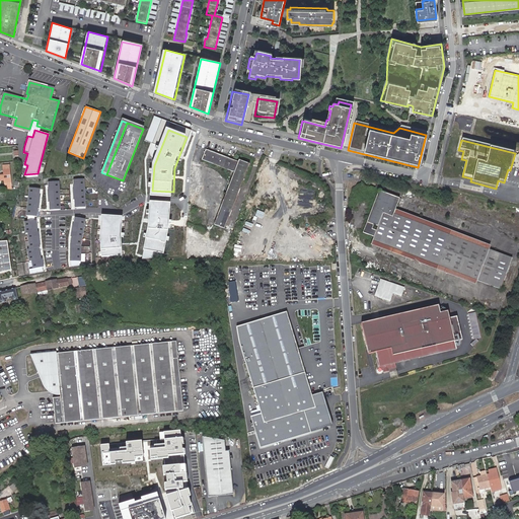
[(203,160),(234,171),(214,224),(226,229),(251,164),(240,160),(239,163),(207,150),(203,160)]
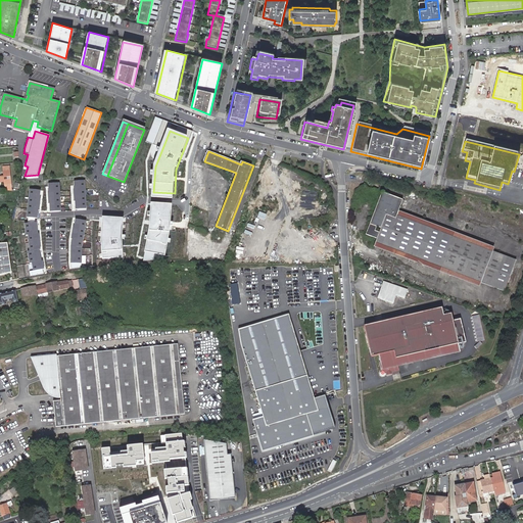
[(10,183),(11,183),(10,170),(5,171),(5,177),(0,177),(0,181),(5,181),(5,184),(10,183)]
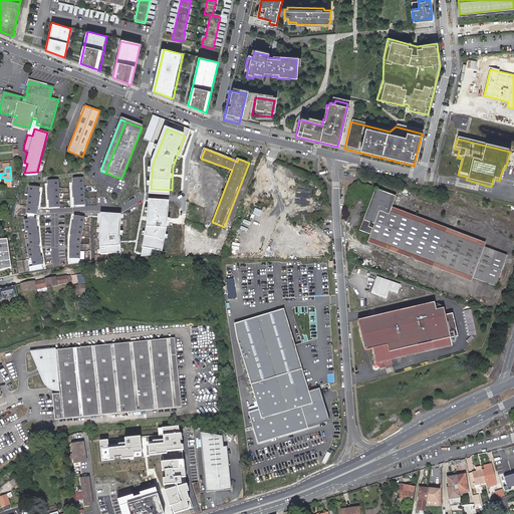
[(84,180),(73,180),(75,208),(87,207),(84,180)]
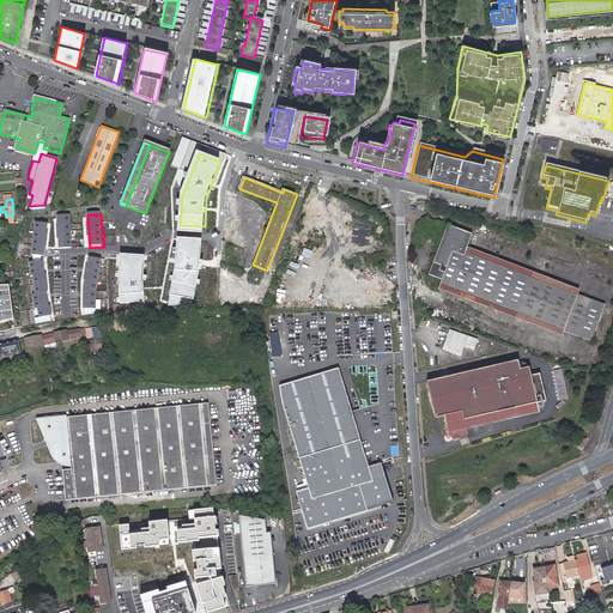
[(72,216),(59,217),(61,250),(74,249),(72,216)]
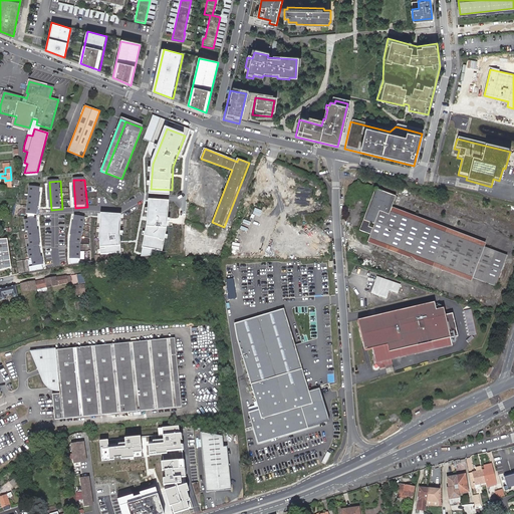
[(41,189),(30,188),(28,215),(39,215),(41,189)]
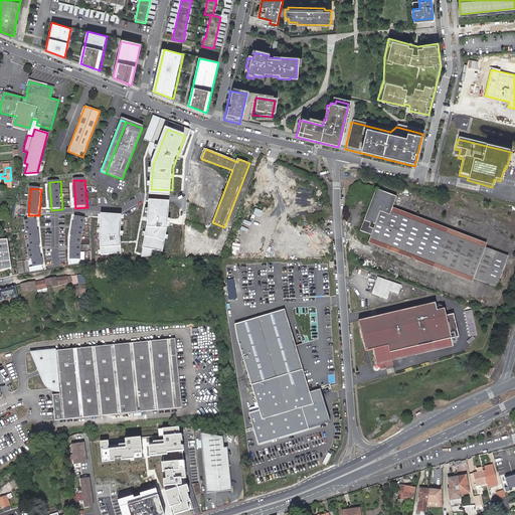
[(372,238),(500,287),(511,255),(393,211),(399,196),(378,188),(363,230),(373,234),(372,238)]
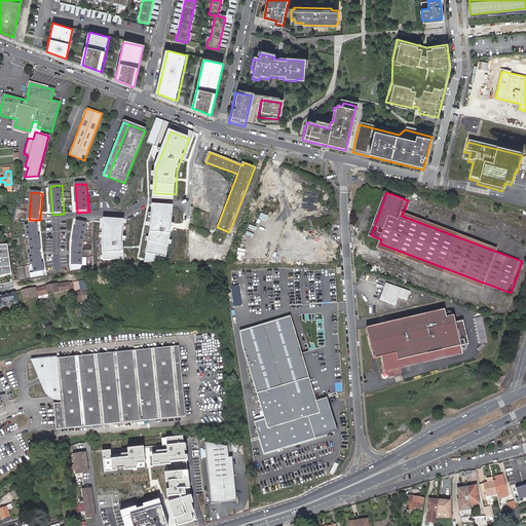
[(175,208),(153,207),(151,233),(146,253),(166,258),(172,235),(175,208)]
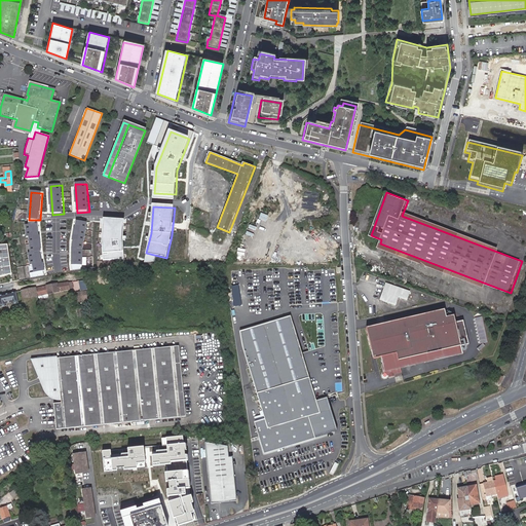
[(125,221),(105,219),(103,242),(104,261),(125,260),(124,243),(125,221)]
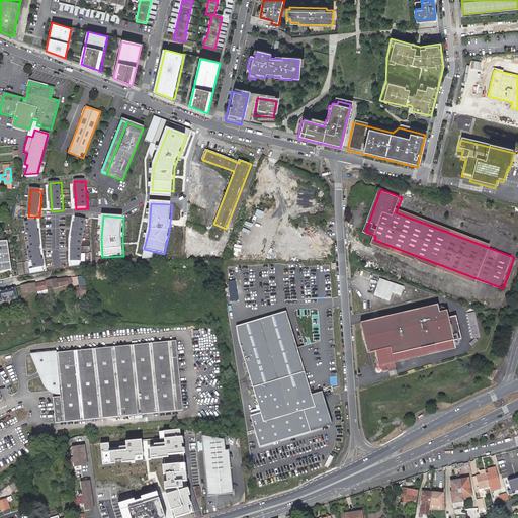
[(88,220),(76,218),(71,261),(82,262),(88,220)]
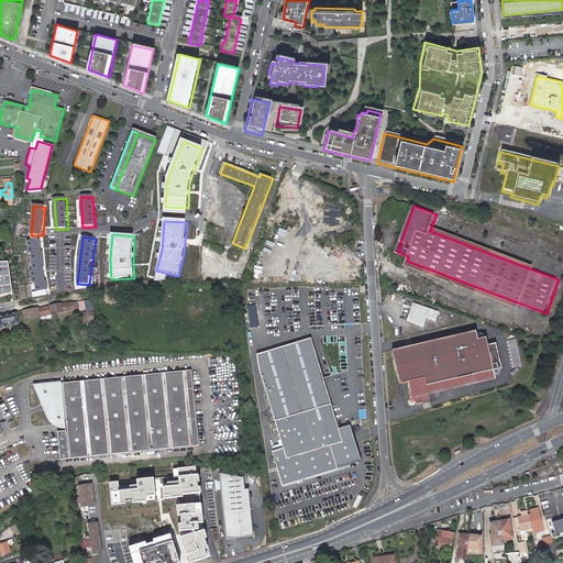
[(43,241),(30,243),(36,295),(50,293),(43,241)]
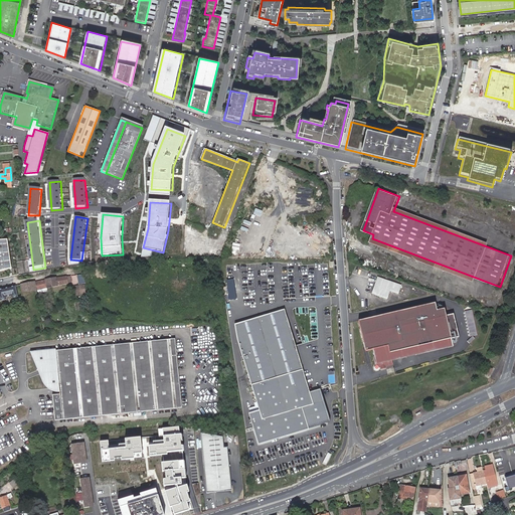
[(184,258),(184,232),(176,232),(176,258),(184,258)]
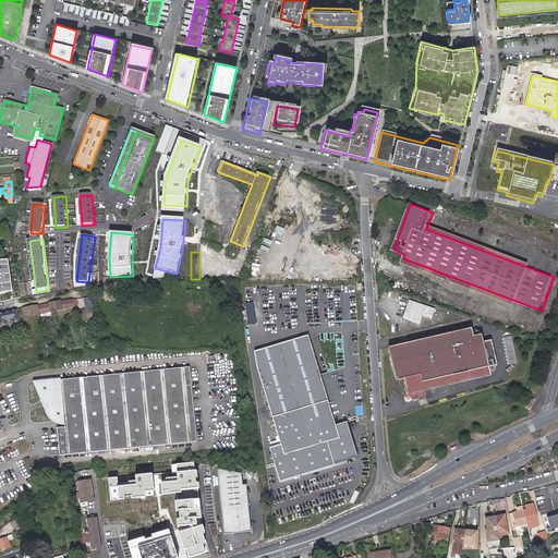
[(8,259),(0,259),(0,293),(12,291),(8,259)]
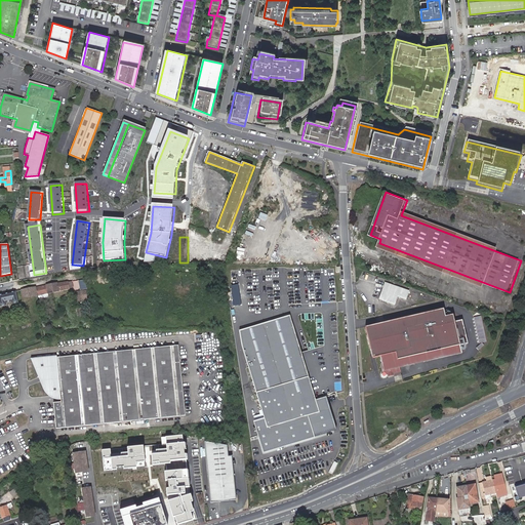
[(30,288),(0,295),(0,304),(1,307),(6,306),(6,304),(12,301),(12,305),(18,303),(16,294),(22,293),(24,298),(40,296),(59,291),(69,289),(68,282),(30,288)]
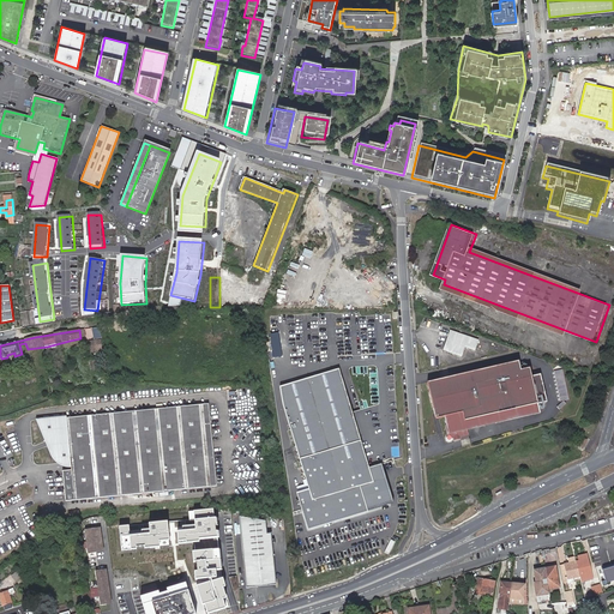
[(450,331),(446,339),(450,341),(446,353),(461,357),(464,348),(474,350),(477,341),(450,331)]
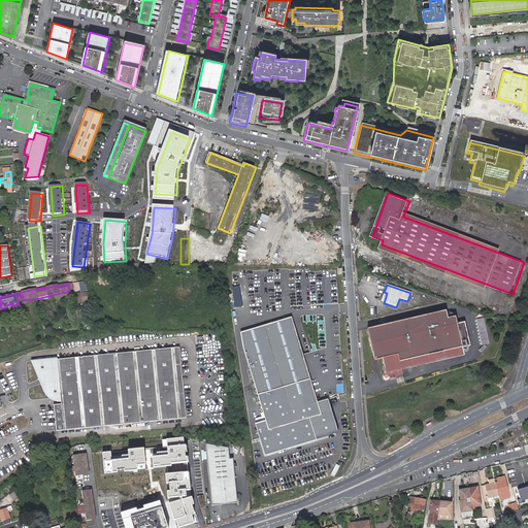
[(73,296),(74,299),(86,294),(85,291),(73,296)]
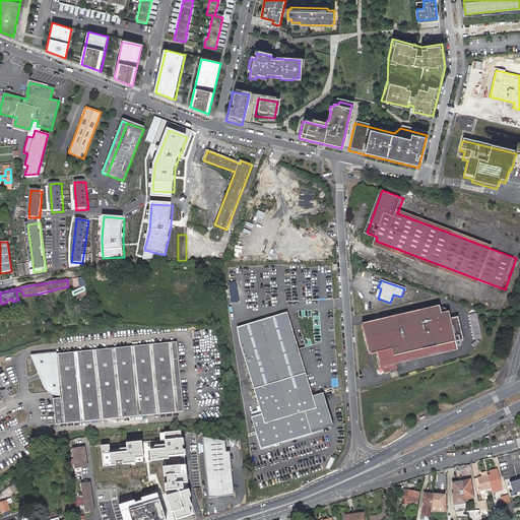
[(407,313),(418,359),(456,349),(454,342),(462,341),(456,317),(449,319),(447,312),(440,314),(438,306),(407,313)]
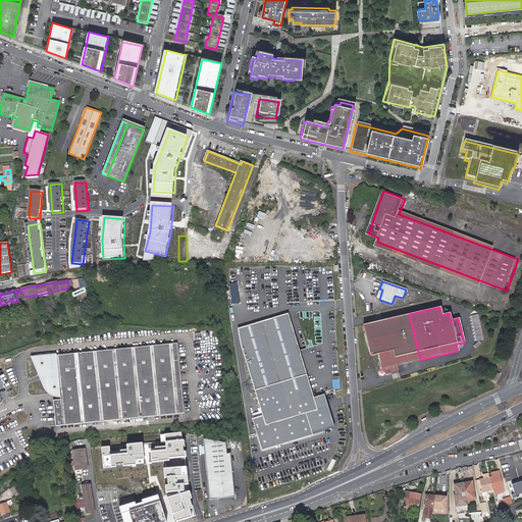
[(239,328),(263,416),(253,419),(263,451),(334,427),(324,396),(313,400),(312,395),(289,314),(239,328)]
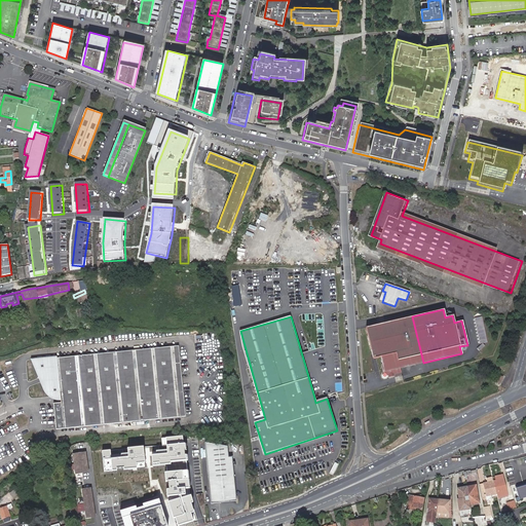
[(404,318),(415,365),(423,363),(412,316),(404,318)]
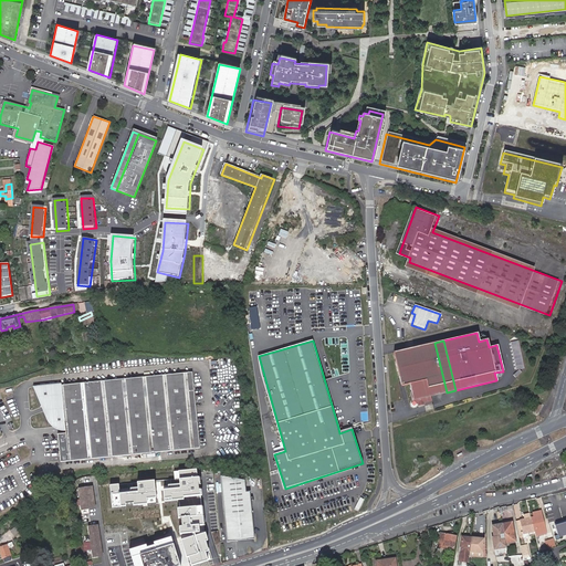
[(447,392),(435,343),(392,353),(400,387),(409,385),(410,392),(409,392),(411,402),(410,405),(410,407),(412,408),(415,407),(416,406),(416,405),(417,405),(422,404),(431,401),(430,397),(447,392)]
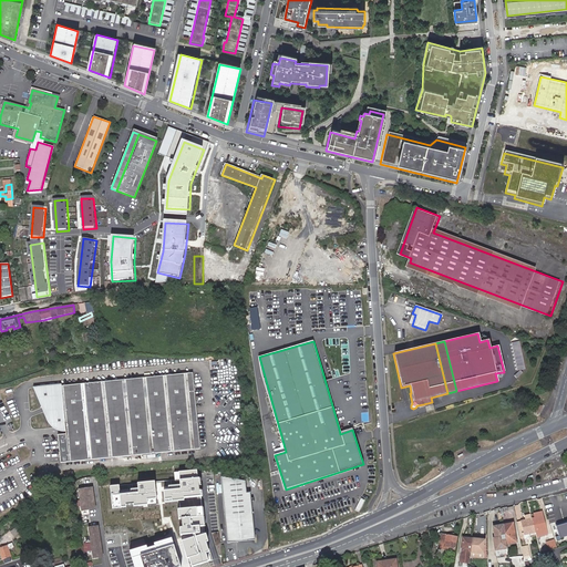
[(189,374),(41,389),(51,412),(54,419),(61,425),(71,425),(71,434),(64,434),(66,463),(197,450),(189,374)]
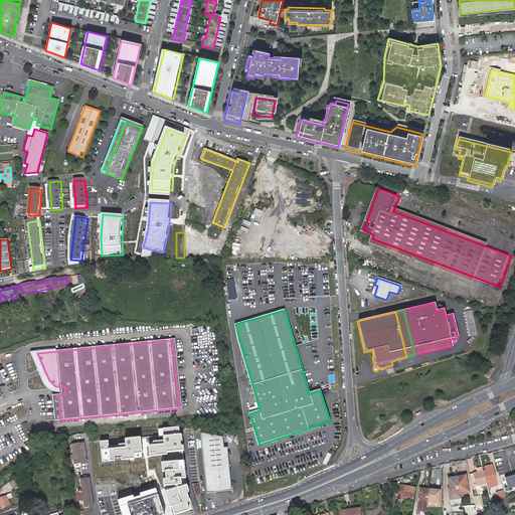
[(487,374),(491,376),(495,368),(491,366),(487,374)]
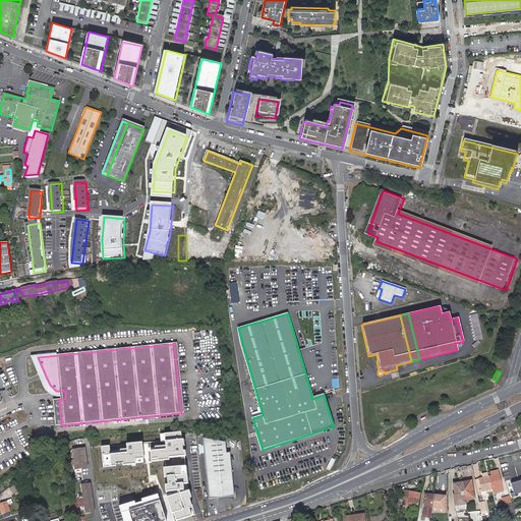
[(155,451),(151,451),(152,462),(169,461),(169,458),(186,456),(186,451),(183,451),(182,446),(185,446),(184,441),(182,441),(181,432),(160,435),(161,442),(165,442),(166,446),(155,447),(155,451)]
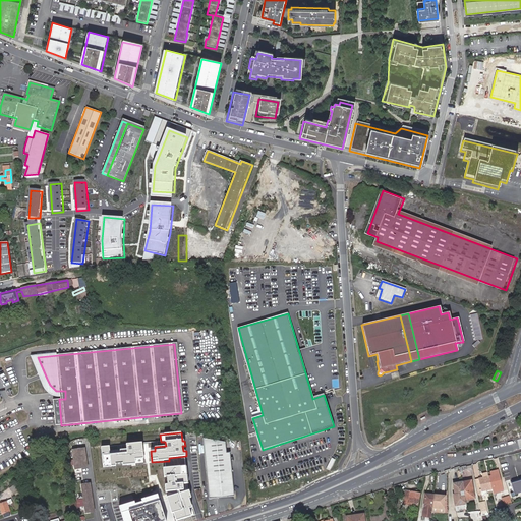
[(225,443),(204,439),(209,499),(234,496),(231,453),(227,454),(225,443)]
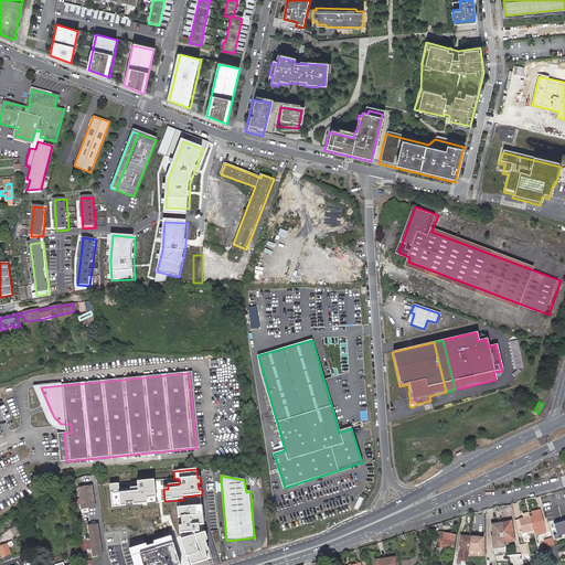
[(76,482),(82,481),(82,478),(72,480),(74,490),(77,489),(76,482)]
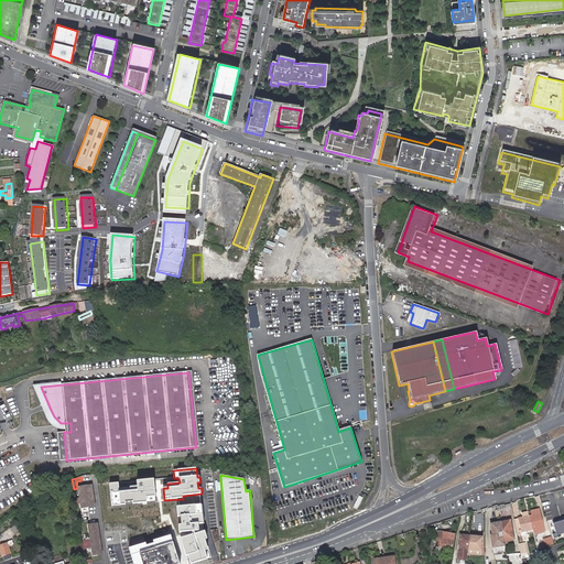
[(155,497),(153,479),(137,481),(138,487),(130,488),(130,491),(119,492),(118,484),(110,485),(112,506),(126,505),(126,502),(133,501),(133,503),(147,502),(147,498),(155,497)]
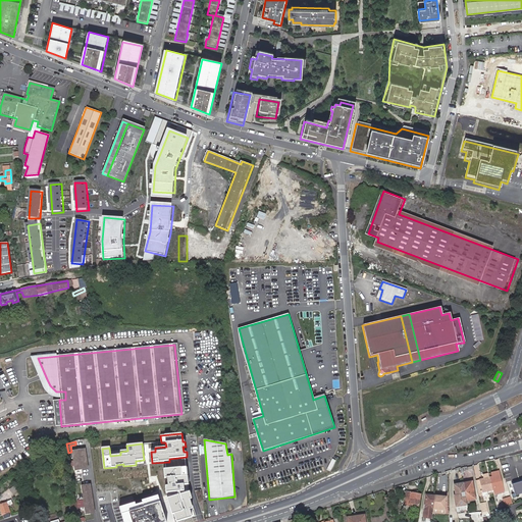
[(87,459),(87,456),(89,456),(88,450),(75,451),(79,470),(91,469),(90,463),(88,463),(87,459)]
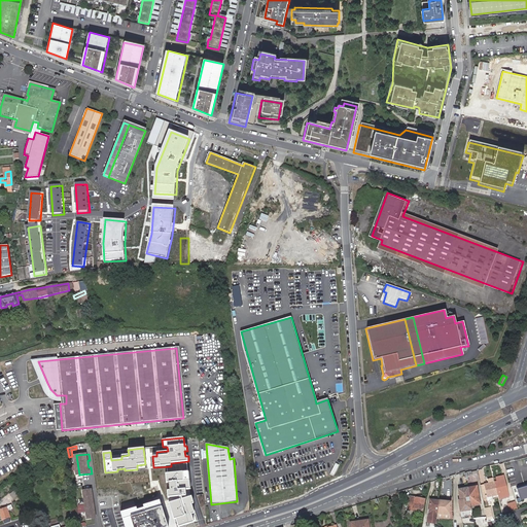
[(167,491),(168,498),(186,496),(186,490),(190,489),(189,471),(165,473),(166,483),(169,483),(169,491),(167,491)]
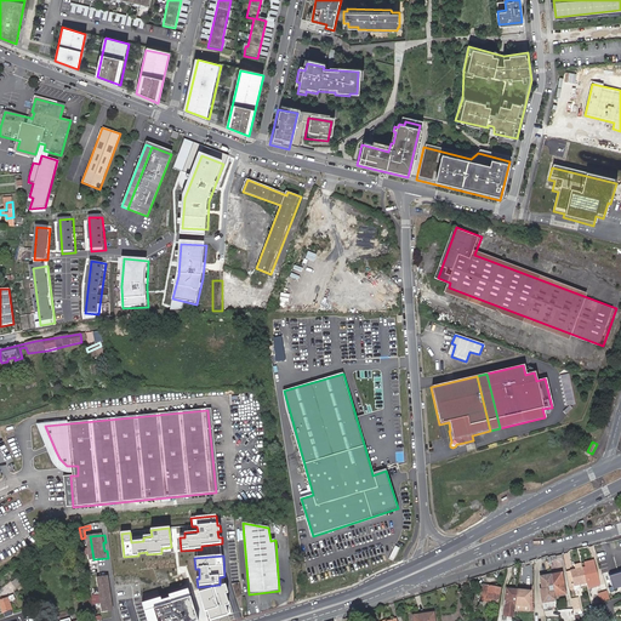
[(118,593),(129,591),(124,565),(114,568),(118,593)]
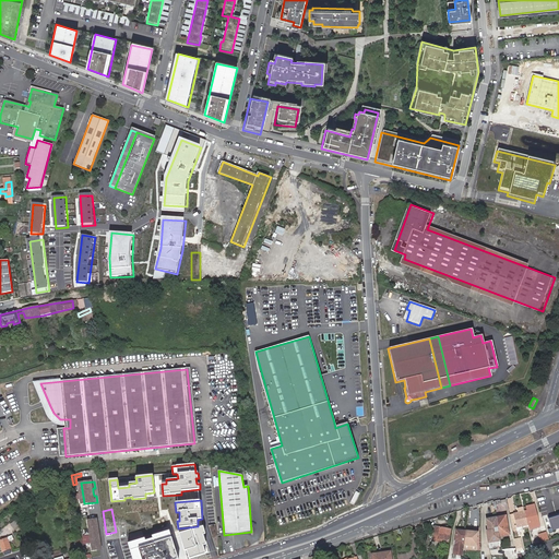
[(534,511),(524,513),(526,525),(536,524),(534,511)]
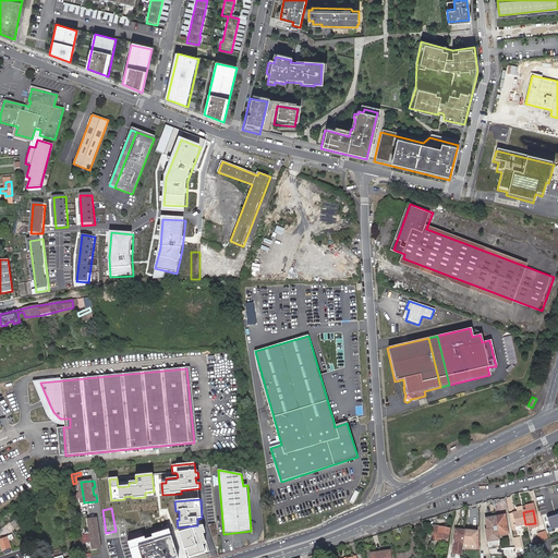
[(520,526),(525,525),(525,524),(523,512),(518,513),(513,513),(513,517),(516,528),(517,532),(521,531),(520,526)]
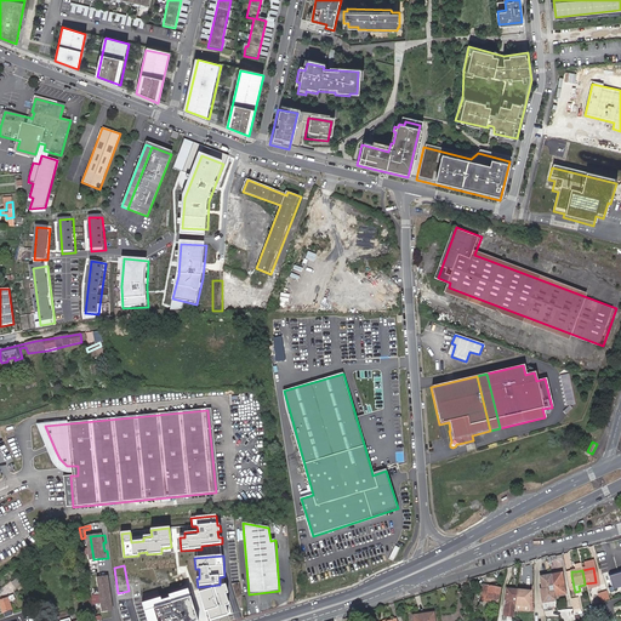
[(562,574),(551,576),(554,588),(556,597),(565,594),(562,574)]
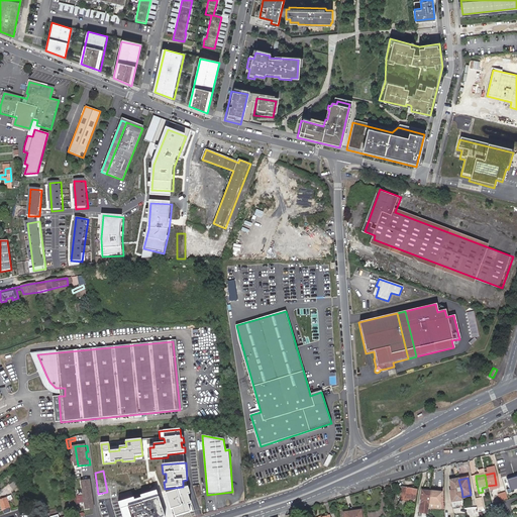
[(13,488),(19,484),(15,479),(10,484),(13,488)]
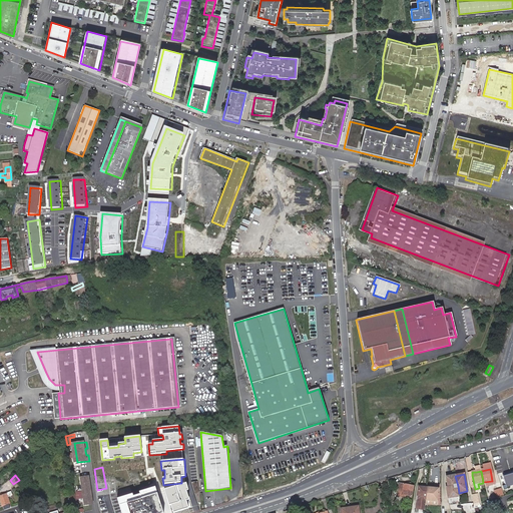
[(458,486),(455,476),(448,477),(449,479),(449,482),(445,483),(446,489),(451,489),(450,488),(458,486)]
